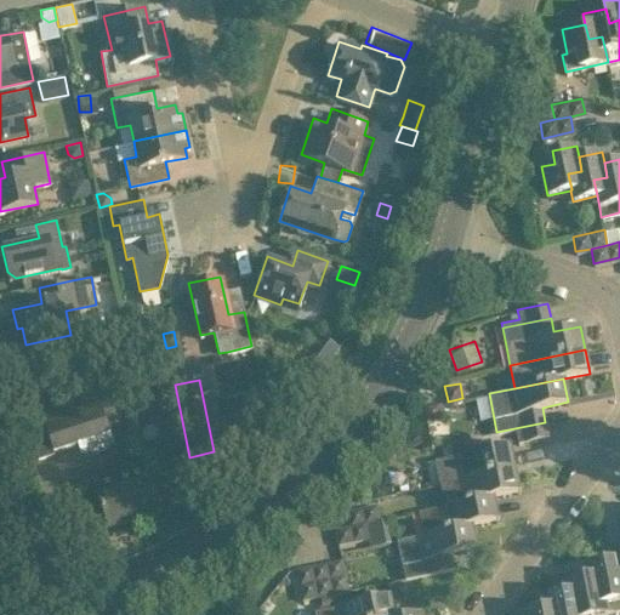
[(51,450),(78,442),(109,431),(106,422),(103,413),(100,402),(41,421),(51,450)]
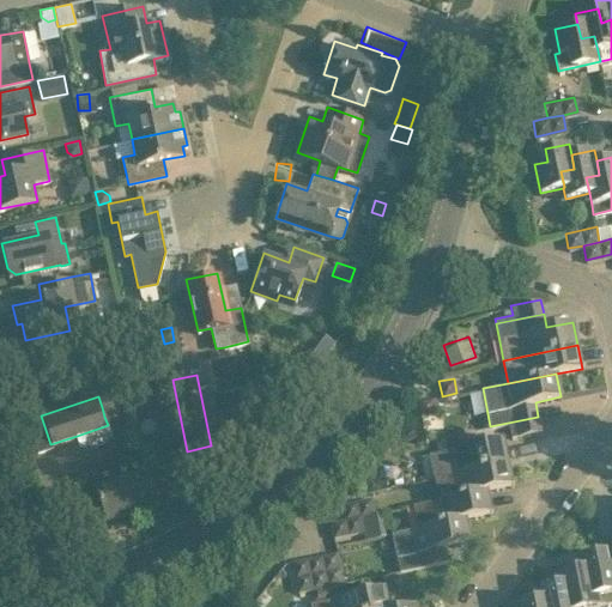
[(436,411),(432,398),(432,396),(417,400),(420,414),(422,414),(436,411)]
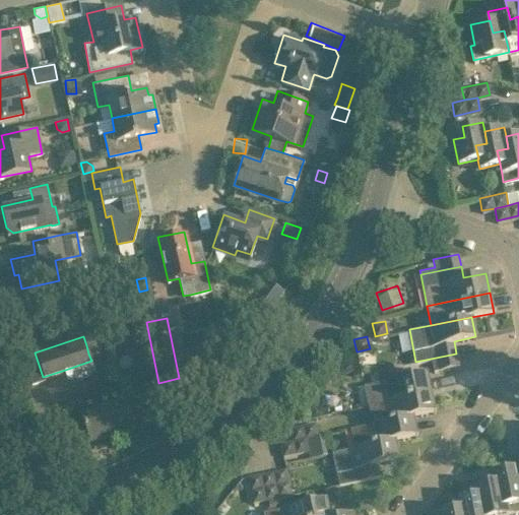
[(137,346),(140,364),(152,361),(148,344),(137,346)]
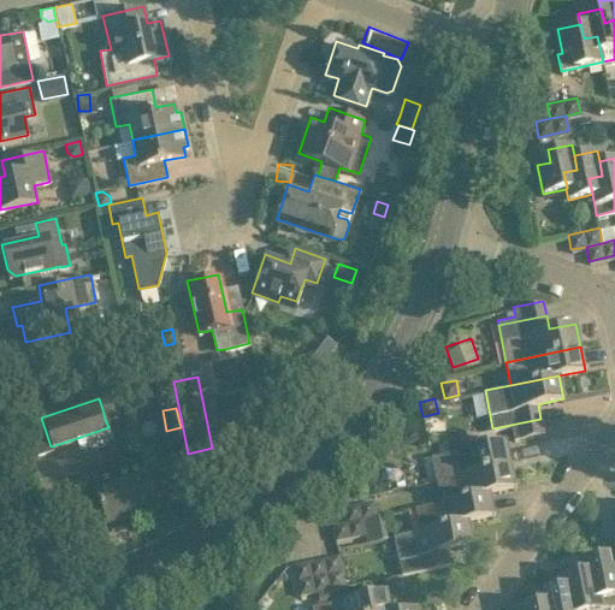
[(261,409),(235,422),(236,424),(237,427),(240,430),(265,416),(261,409)]
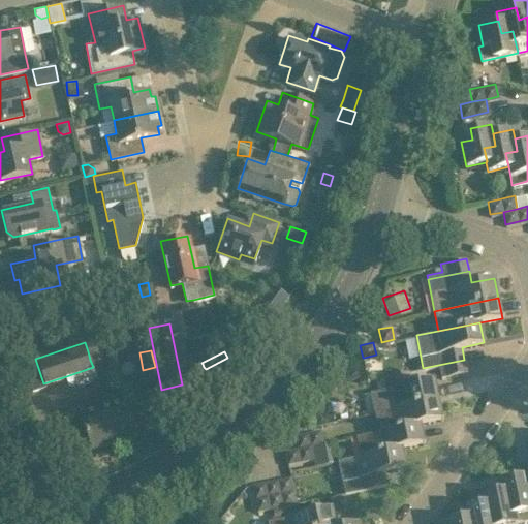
[(464,360),(438,365),(441,376),(467,371),(464,360)]
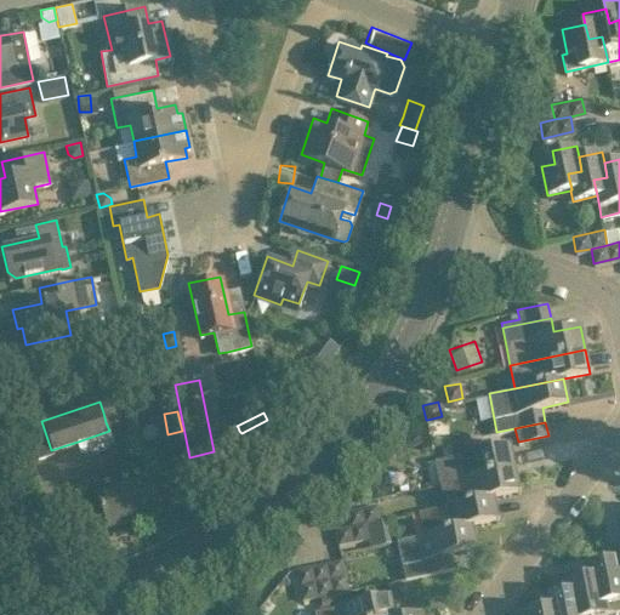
[(434,460),(439,483),(515,468),(510,444),(483,449),(481,434),(456,439),(450,442),(453,456),(434,460)]
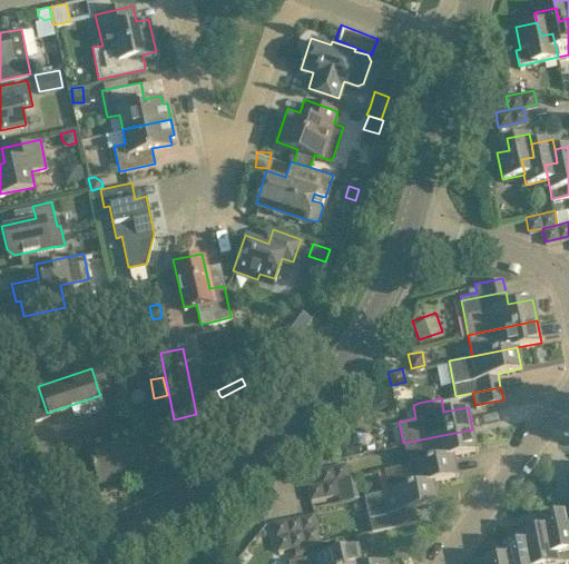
[(147,465),(131,416),(109,423),(104,421),(100,426),(81,432),(98,481),(147,465)]
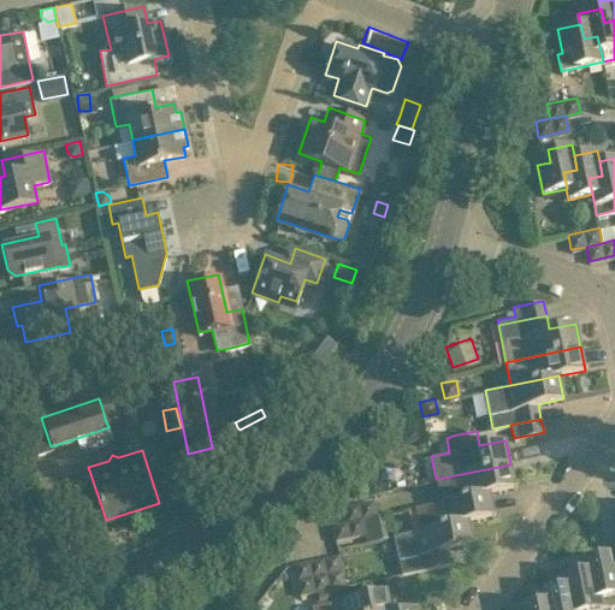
[(515,487),(510,465),(436,479),(439,501),(439,502),(489,491),(489,492),(515,487)]
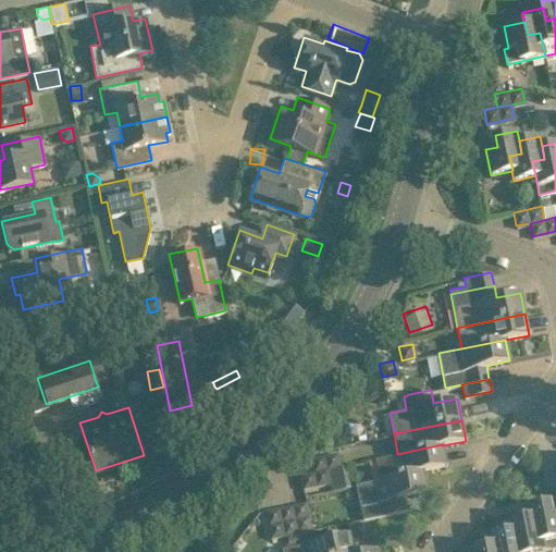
[(374,458),(379,479),(379,480),(423,470),(423,471),(446,466),(442,445),(442,444),(397,454),(397,453),(374,458)]
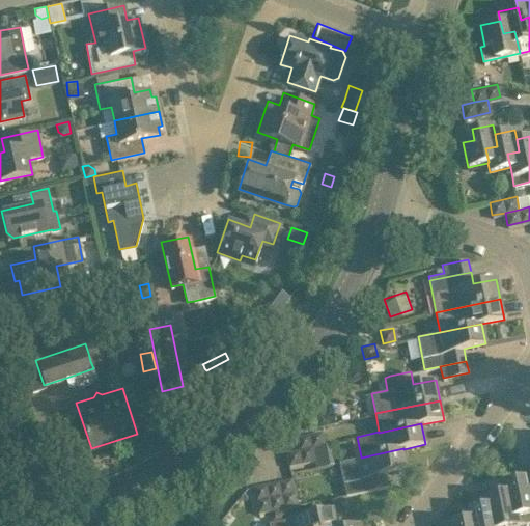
[(299,448),(311,446),(325,443),(322,431),(296,436),(299,448)]
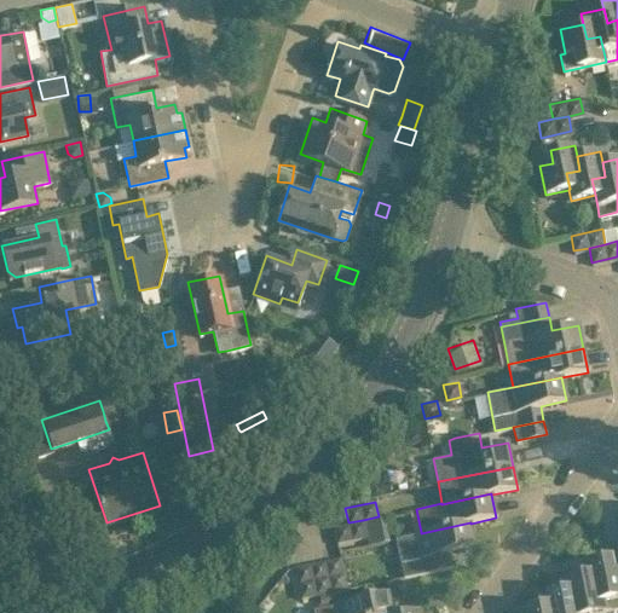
[(15,516),(15,522),(27,532),(36,519),(22,507),(15,516)]
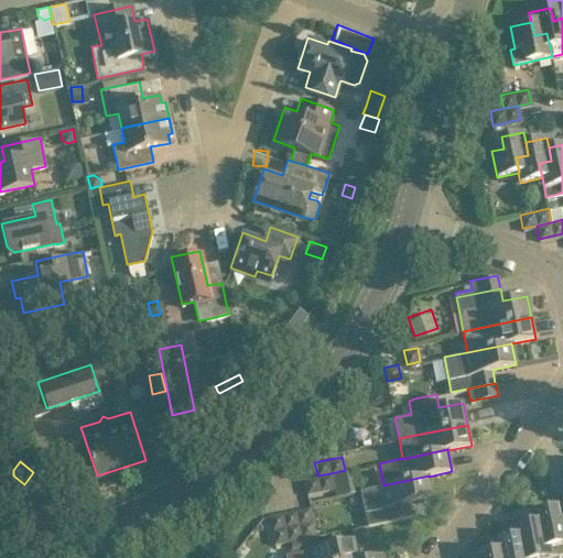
[(334,487),(331,473),(317,476),(304,479),(306,493),(334,487)]
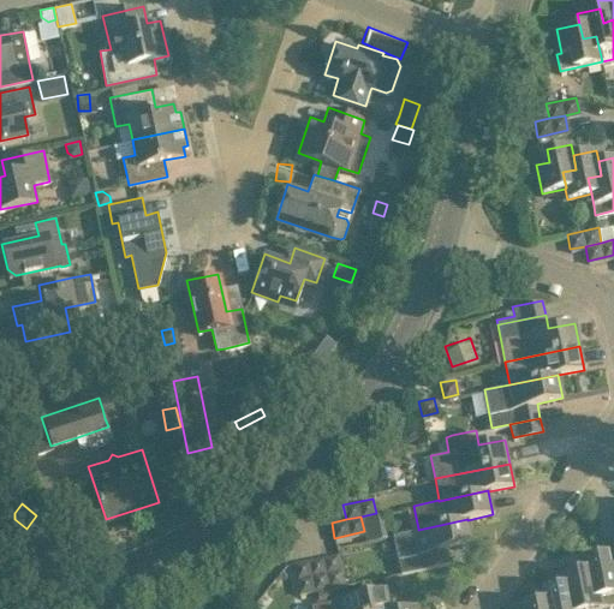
[(393,533),(399,557),(403,572),(419,568),(425,567),(448,562),(446,548),(471,542),(468,520),(468,519),(418,530),(418,529),(393,533)]
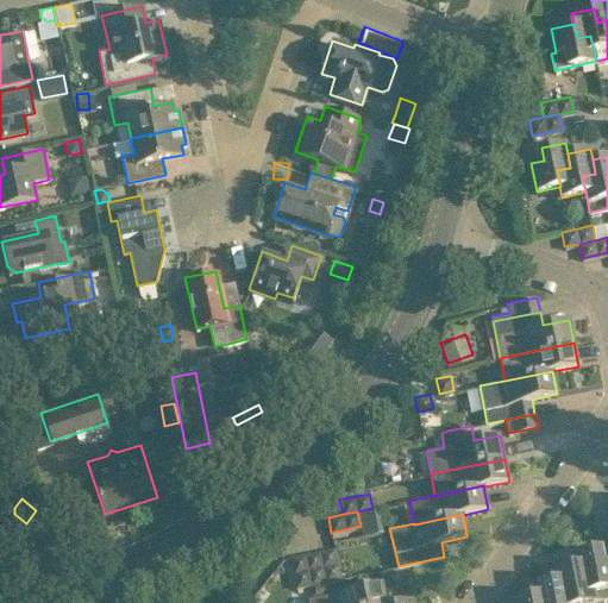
[(334,547),(320,551),(326,580),(340,577),(334,547)]
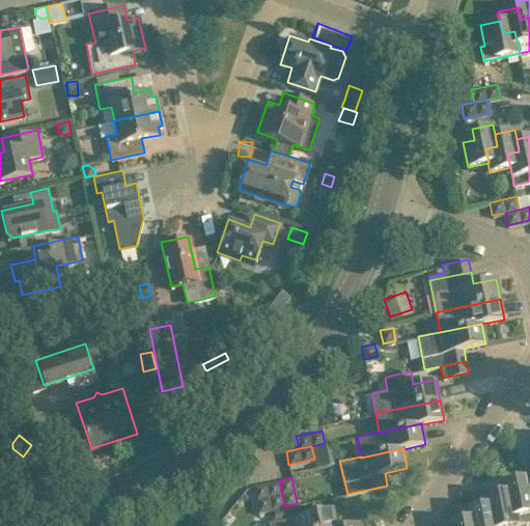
[(520,515),(521,523),(529,521),(529,487),(521,490),(519,478),(498,482),(500,492),(503,504),(515,501),(519,515),(520,515)]
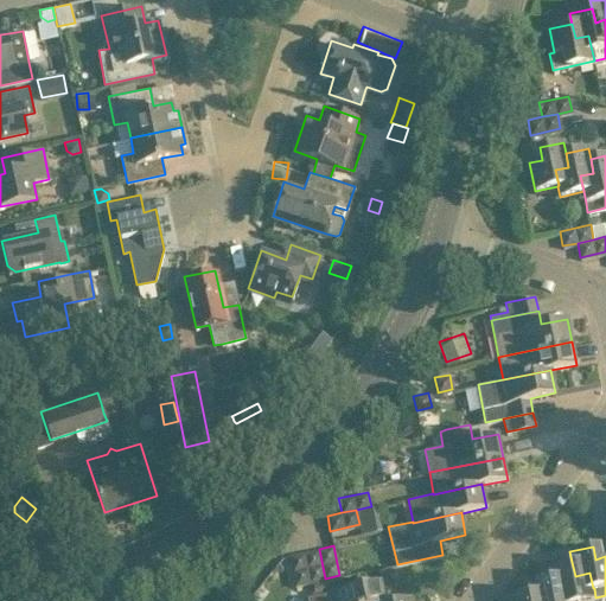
[(319,549),(304,552),(310,581),(325,579),(319,549)]
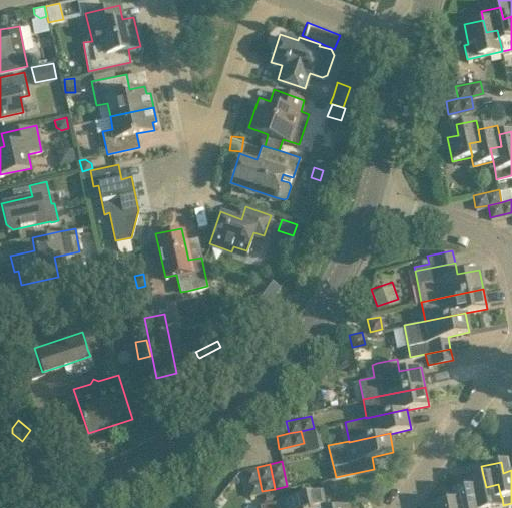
[(249,494),(262,491),(257,467),(244,469),(249,494)]
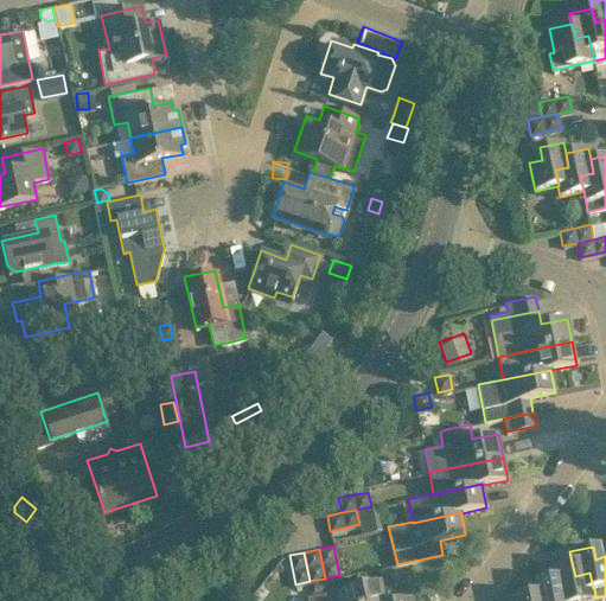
[(569,588),(572,600),(585,600),(593,600),(595,599),(595,598),(594,588),(593,588),(589,573),(575,576),(572,562),(549,567),(552,577),(553,576),(555,590),(569,588)]
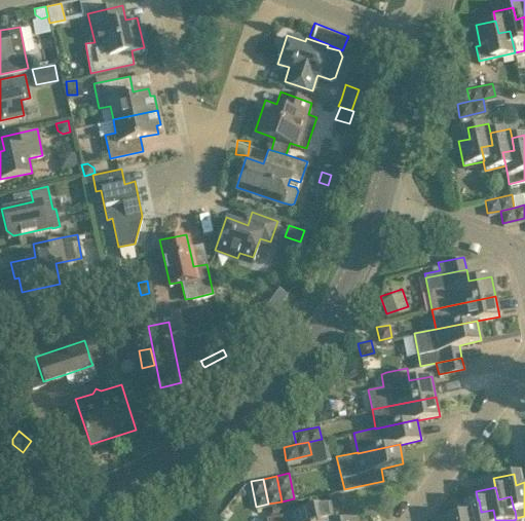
[(495,520),(493,510),(481,512),(479,499),(478,500),(458,504),(460,513),(461,520),(495,520)]
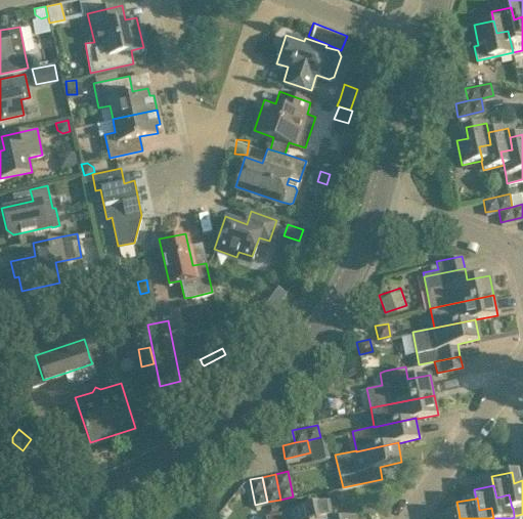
[(287,499),(270,503),(272,513),(289,509),(287,499)]
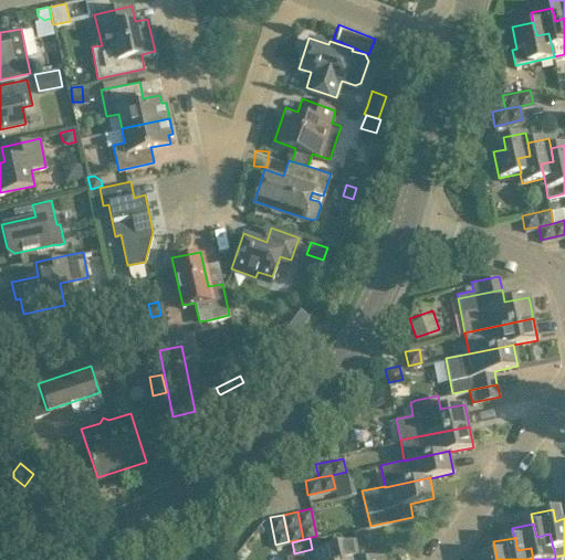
[(289,559),(358,559),(355,541),(333,546),(289,555),(289,559)]
